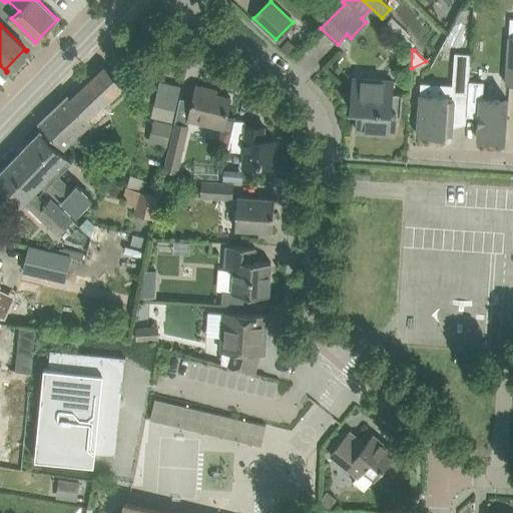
[(452,93),(468,94),(469,81),(470,54),(454,53),(452,93)]
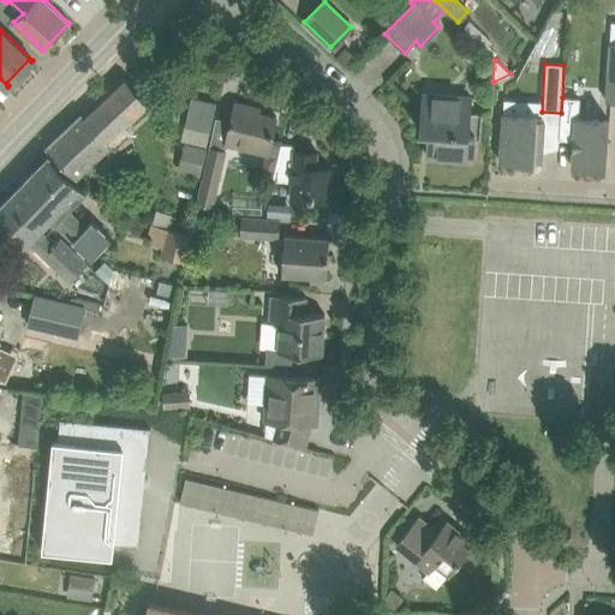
[(84,118),(108,141),(149,102),(126,78),(84,118)]
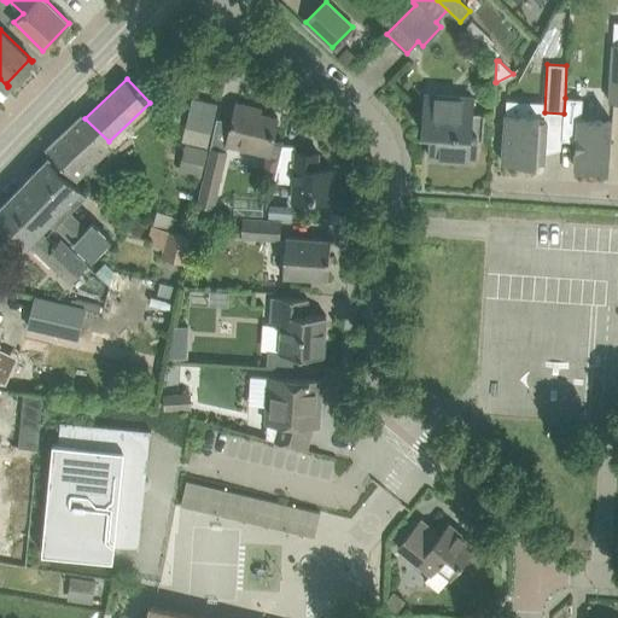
[(483,139),(484,116),(472,115),(473,98),(425,94),(423,132),(431,132),(430,157),(476,161),(477,139),(483,139)]
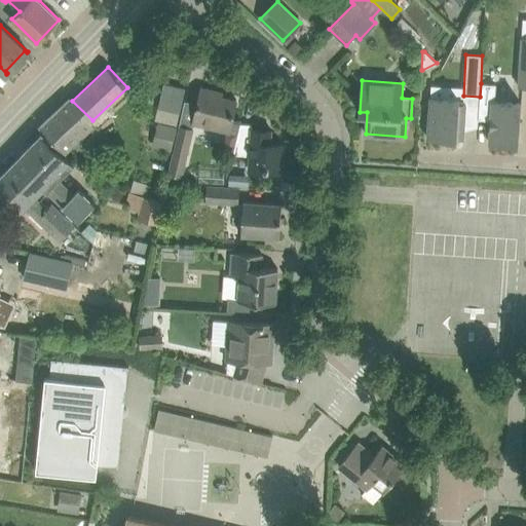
[(165,81),(155,118),(178,124),(187,87),(165,81)]
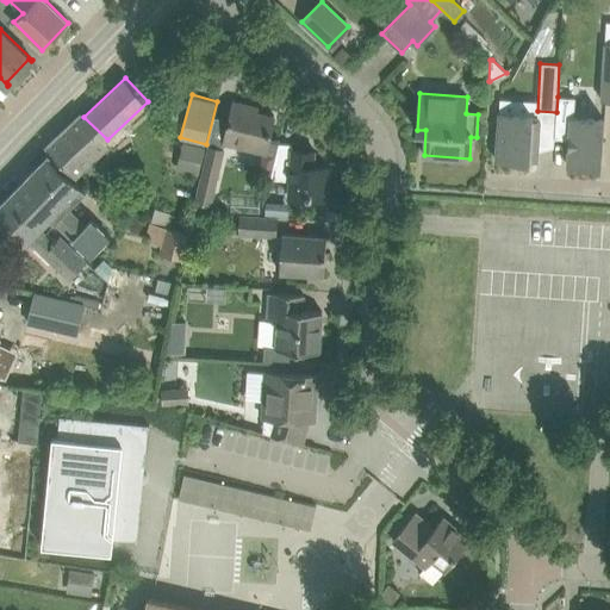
[(554,145),(554,148),(568,148),(570,118),(573,118),(576,98),(558,97),(556,112),(554,145)]
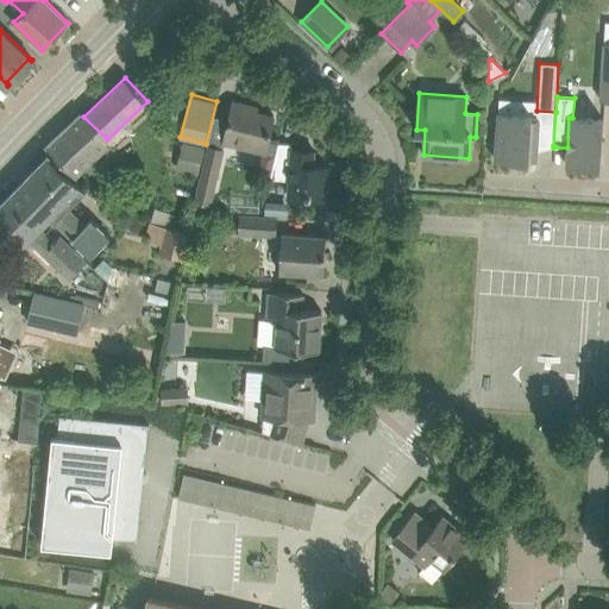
[(537,159),(539,119),(532,118),(532,114),(516,114),(518,101),(498,100),(495,159),(529,162),(529,159),(537,159)]
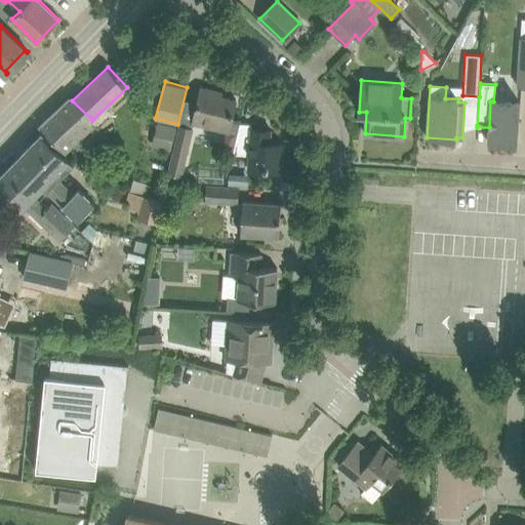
[(228,131),(231,119),(236,99),(214,94),(215,90),(201,87),(193,123),(228,131)]
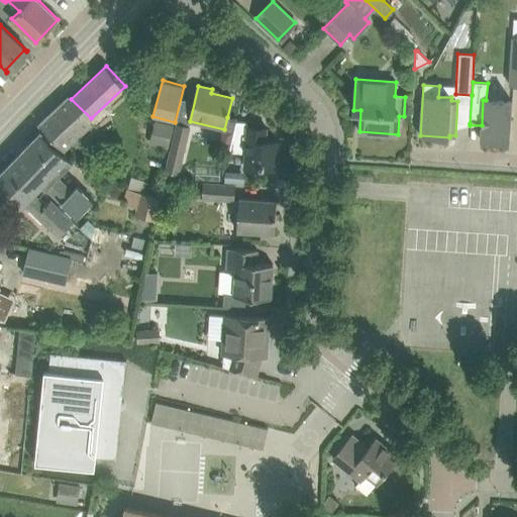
[(39,123),(43,128),(64,150),(73,141),(81,149),(90,141),(82,133),(94,122),(91,119),(91,118),(71,99),(68,96),(39,123)]
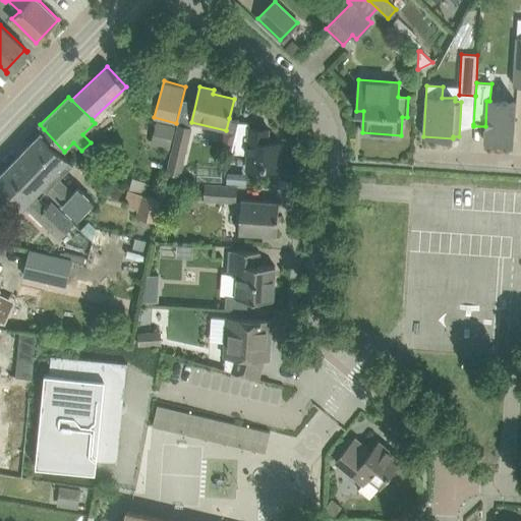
[(513,142),(515,122),(516,102),(489,101),(486,101),(485,126),(484,140),(513,142)]
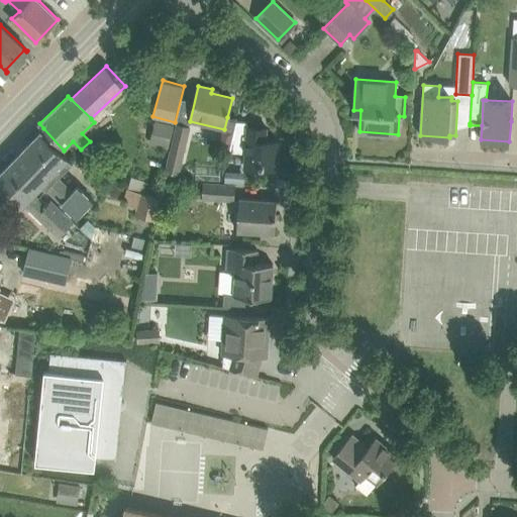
[(279,168),(279,167),(281,141),(266,140),(267,128),(247,127),(248,122),(236,121),(229,151),(245,152),(244,165),(279,168)]
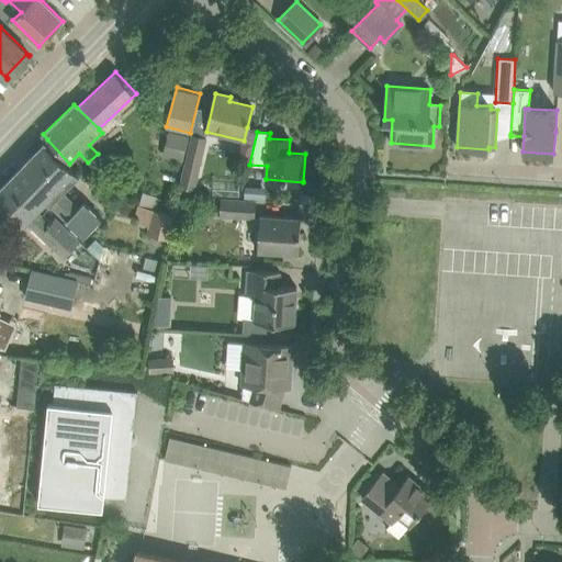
[(168,133),(163,158),(183,163),(189,137),(168,133)]
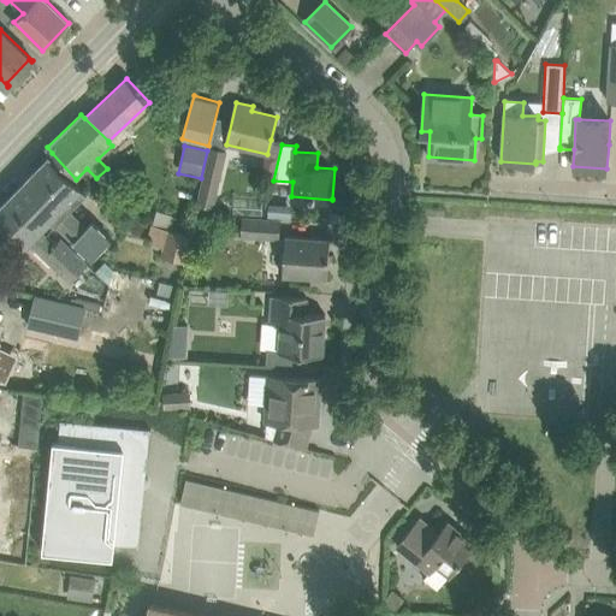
[(213,208),(219,183),(226,152),(212,148),(197,205),(213,208)]
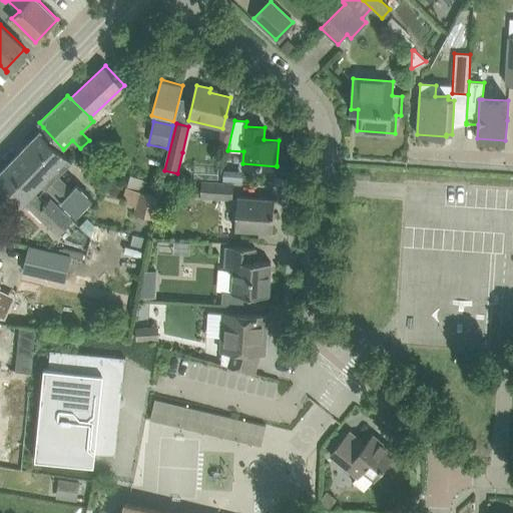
[(73,161),(40,130),(5,167),(33,194),(36,192),(40,196),(40,195),(47,187),(76,216),(93,198),(78,183),(72,189),(59,176),(73,161)]
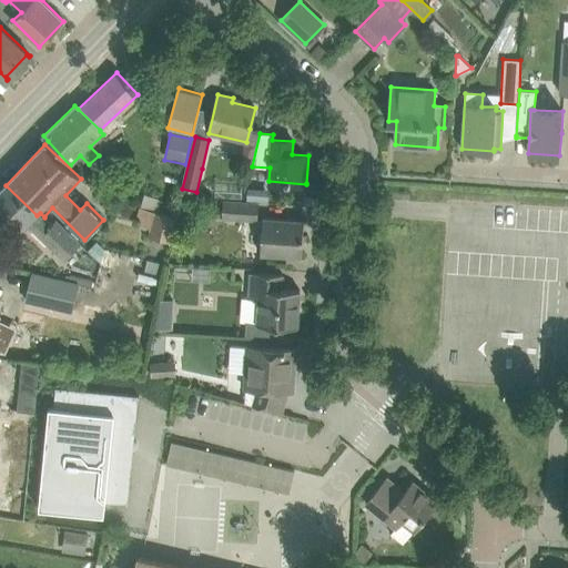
[(50,221),(44,216),(44,217),(40,213),(37,215),(6,185),(0,190),(0,211),(21,232),(28,224),(66,260),(81,243),(54,216),(50,221)]
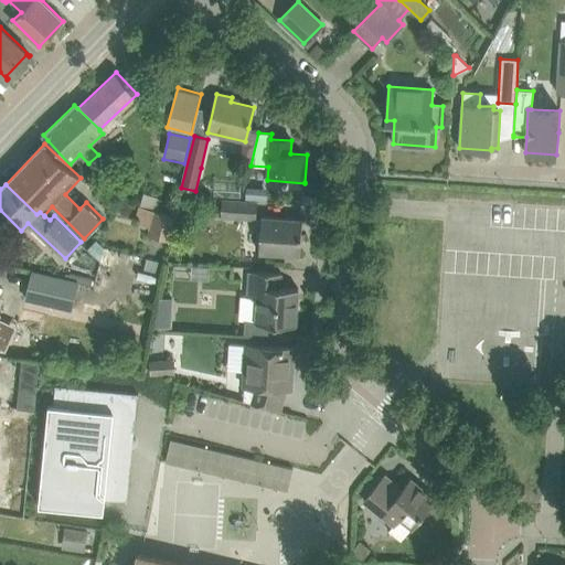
[(247,187),(246,200),(262,201),(263,187),(247,187)]
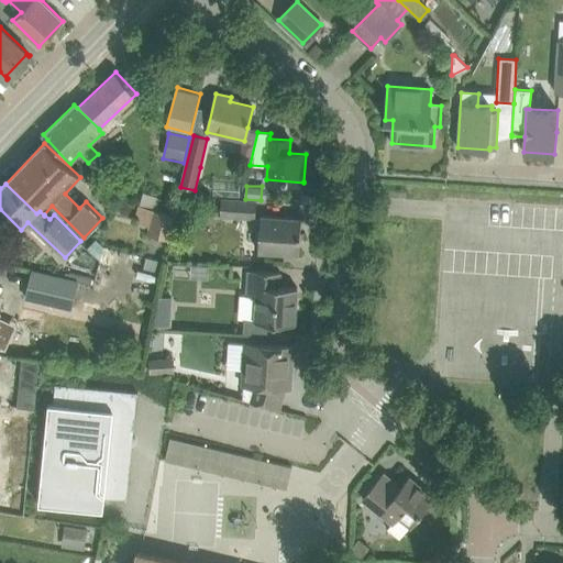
[(140,197),(138,205),(146,207),(148,199),(140,197)]
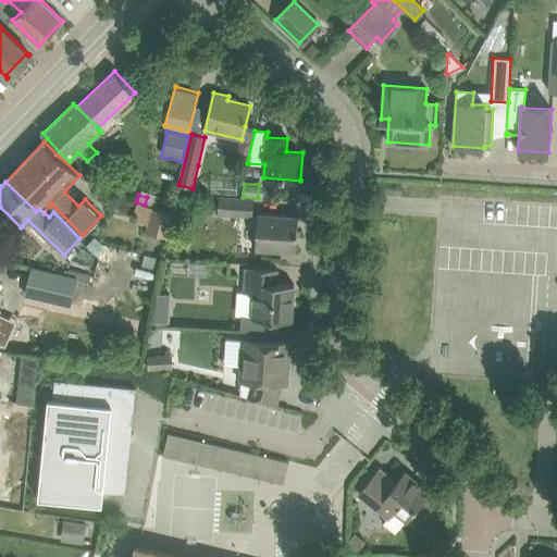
[(254,215),(255,198),(211,196),(210,212),(219,212),(219,213),(254,215)]
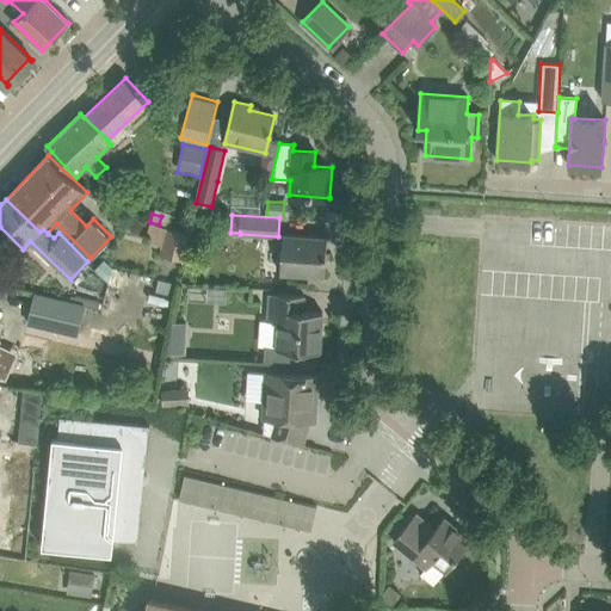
[(164,234),(159,253),(181,259),(185,260),(191,233),(167,228),(166,235),(164,234)]
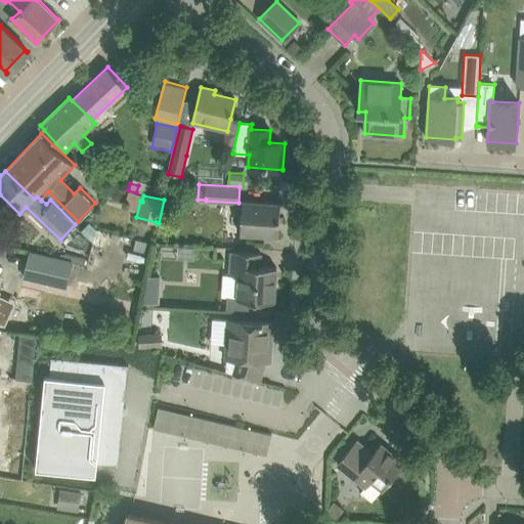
[(241,234),(278,236),(280,204),(243,202),(242,212),(241,232),(241,234)]
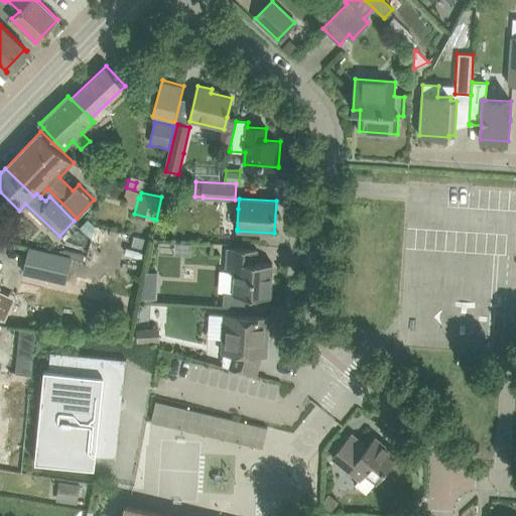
[(88,220),(81,228),(92,238),(95,226),(88,220)]
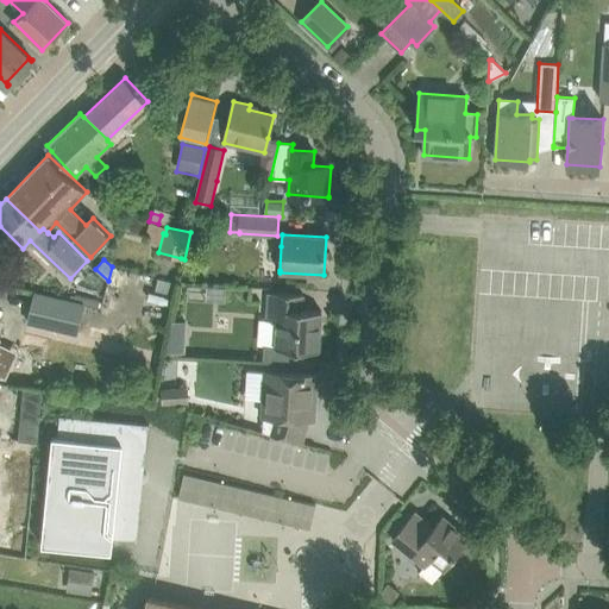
[(27,321),(76,333),(83,303),(35,292),(27,321)]
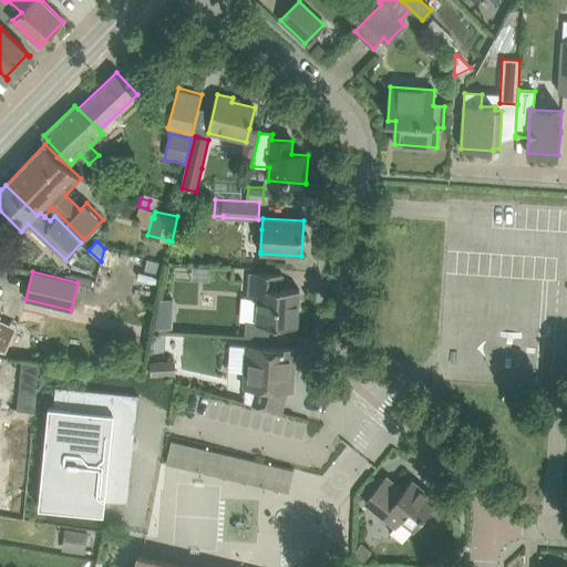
[(282,274),(260,271),(250,271),(249,298),(259,298),(258,322),(248,322),(247,334),(271,336),(272,325),(297,327),(299,289),(281,288),(282,274)]
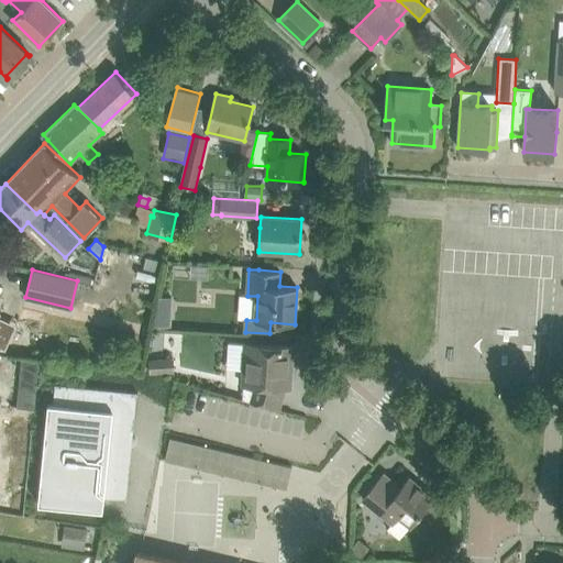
[(173,297),(159,297),(157,326),(170,327),(173,297)]
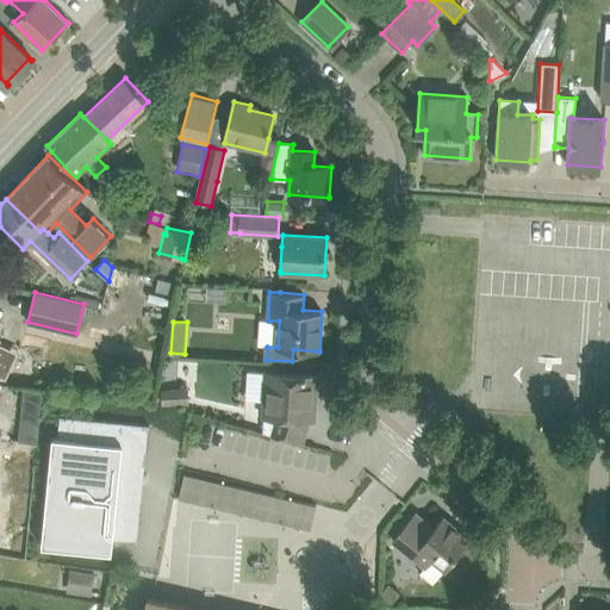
[(0,338),(0,337),(0,377),(5,378),(18,352),(0,343),(0,338)]
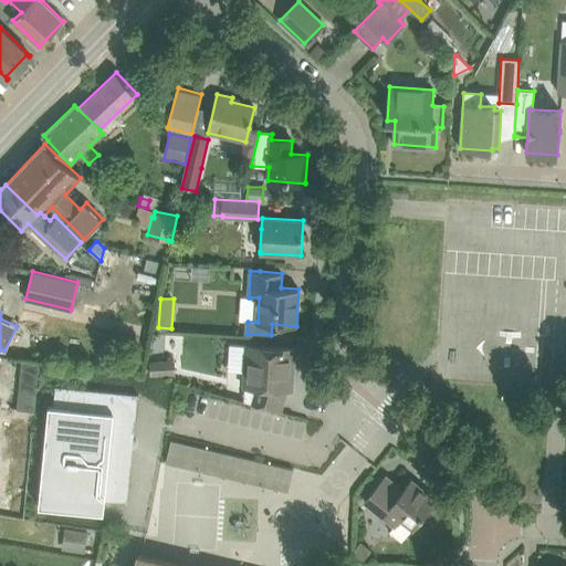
[(245,402),(259,406),(281,411),(286,389),(292,390),(294,348),(248,345),(244,387),(247,387),(245,402)]
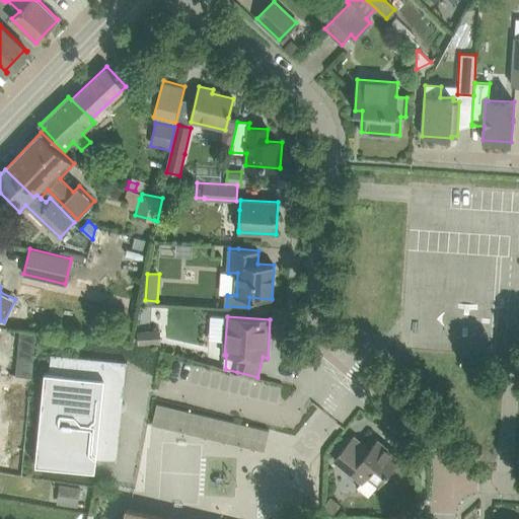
[(160,343),(159,328),(136,330),(137,344),(160,343)]
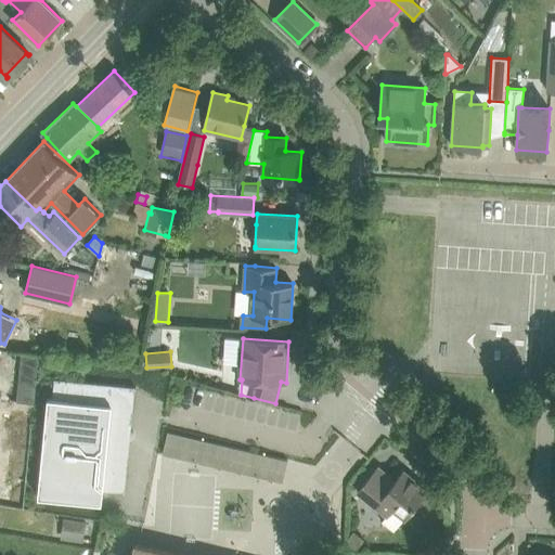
[(38,355),(21,352),(16,400),(34,402),(38,355)]
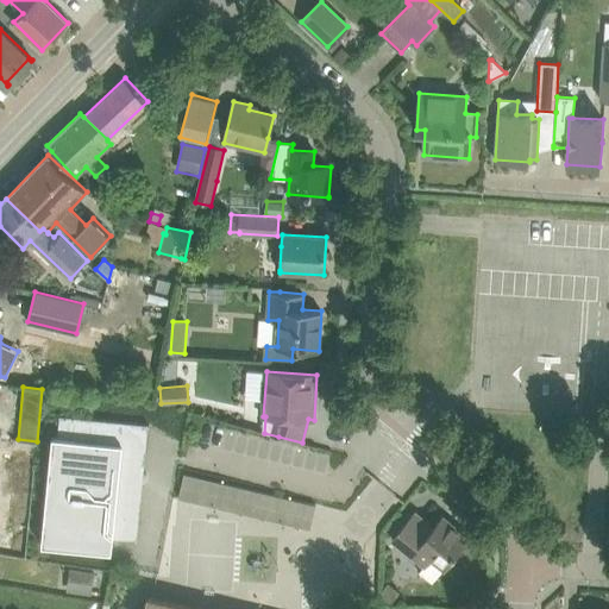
[(149,424),(60,415),(57,435),(52,435),(42,544),(112,551),(113,537),(137,539),(149,424)]
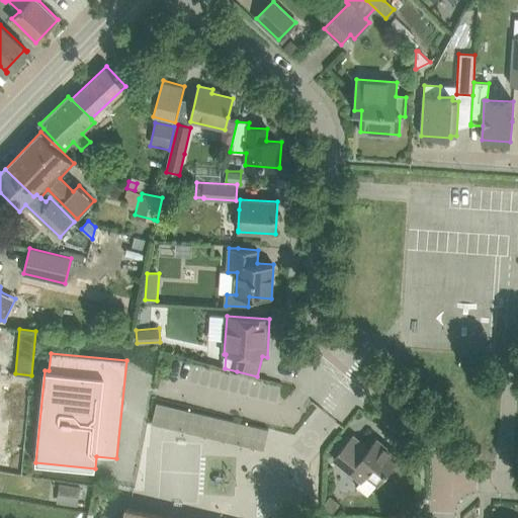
[(156,402),(151,423),(205,435),(202,450),(236,458),(239,444),(262,450),(267,427),(156,402)]
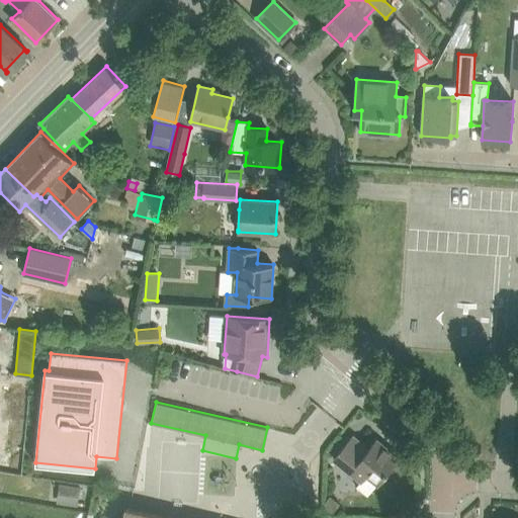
[(361,483),(368,473),(378,483),(399,457),(376,439),(368,448),(353,435),(333,459),(361,483)]
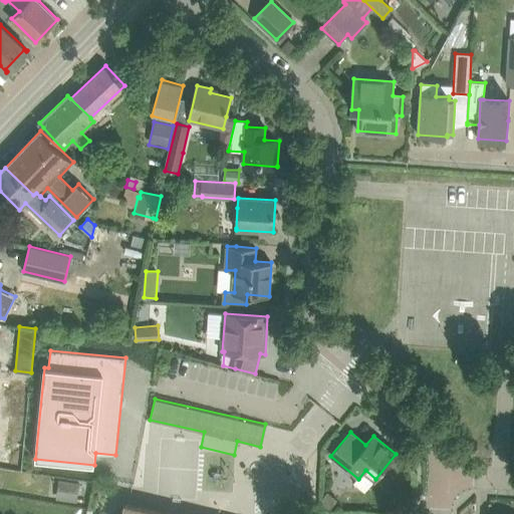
[(337,500),(328,492),(318,502),(328,510),(337,500)]
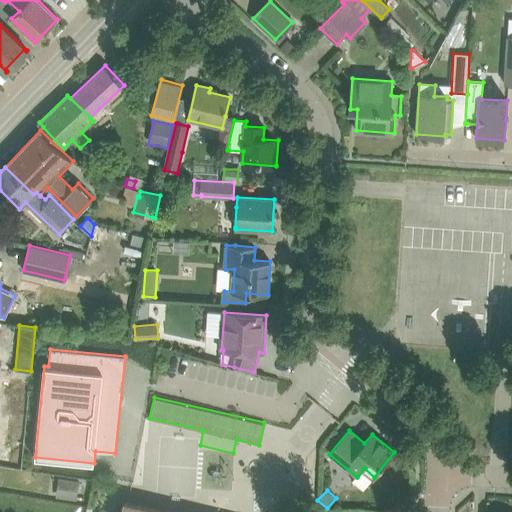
[(168,511),(124,501),(121,511),(168,511)]
